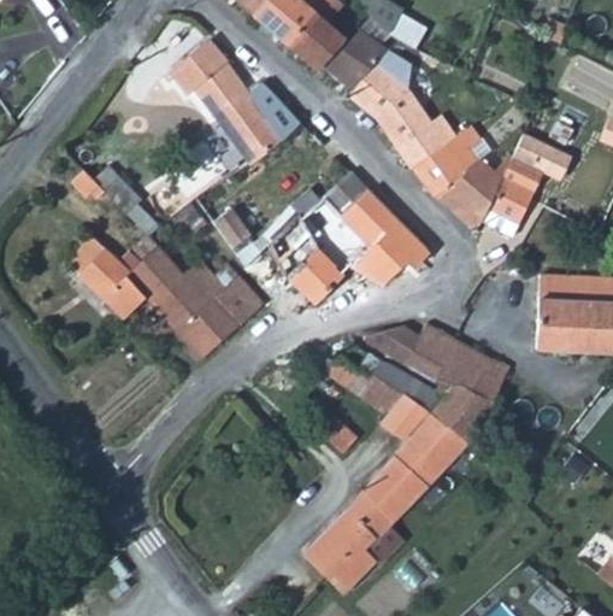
[(236,0),(287,45),(290,44),(313,64),(357,12),(342,0),(236,0)]
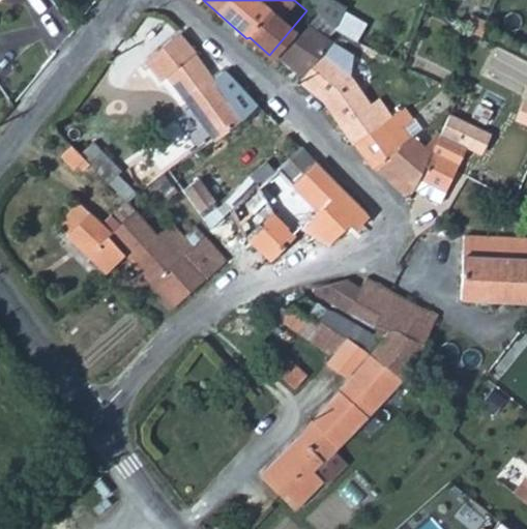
[(303,0),(306,10),(314,16),(339,30),(349,8),(330,0),(303,0)]
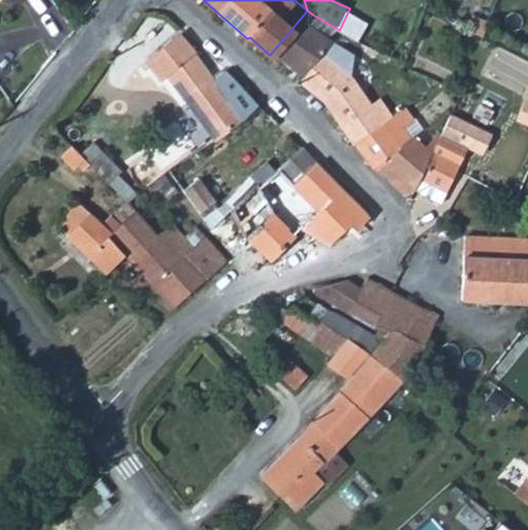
[(310,26),(279,61),(304,79),(334,42),(310,26)]
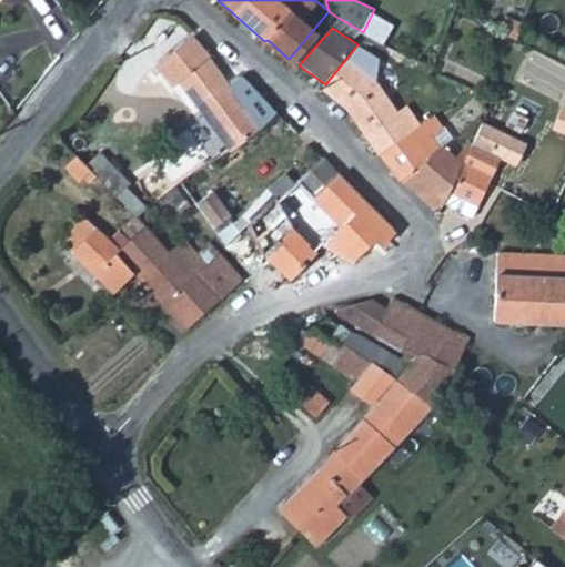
[(195,38),(158,71),(172,90),(178,85),(230,154),(276,112),(258,91),(255,91),(242,101),(195,38)]
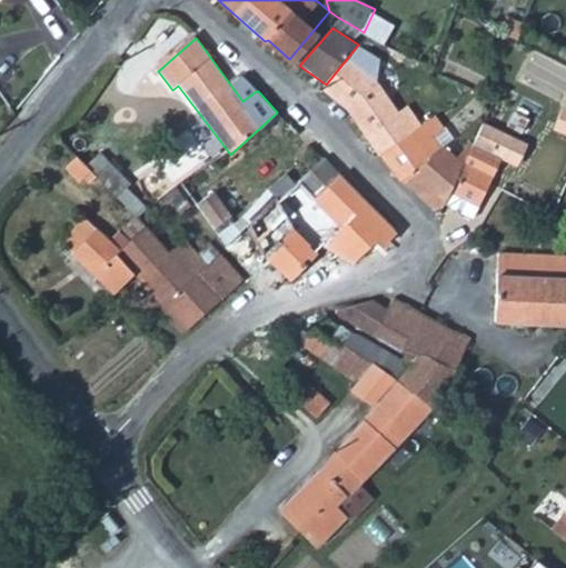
[(358,45),(326,85),(325,89),(344,105),(379,58),(375,55),(358,45)]
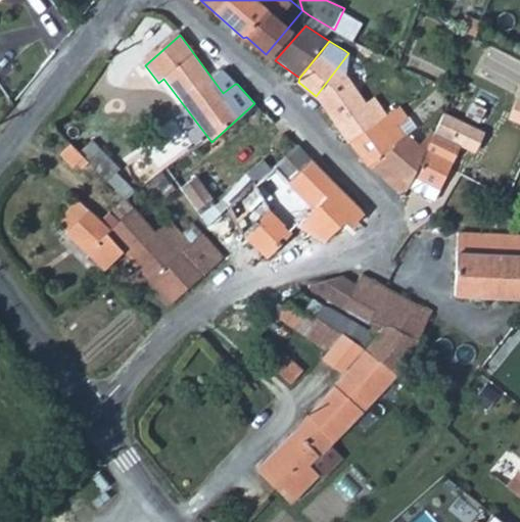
[(348,81),(319,99),(350,144),(379,126),(348,81)]
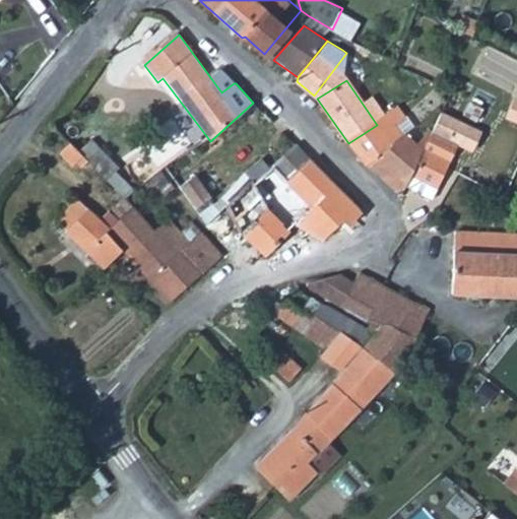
[(516,96),(512,94),(502,116),(516,122),(516,96)]
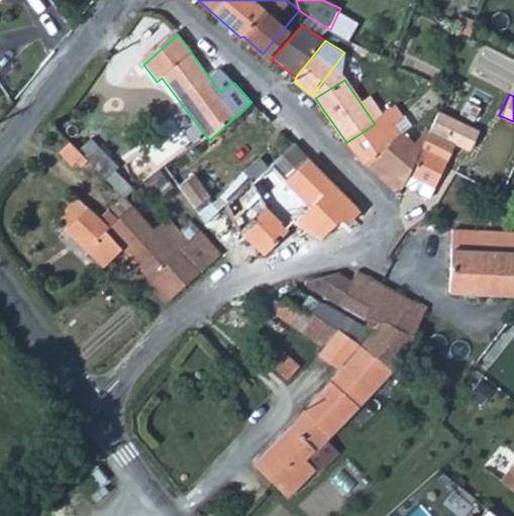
[(375,124),(346,142),(348,147),(365,166),(382,185),(400,197),(404,188),(409,178),(422,151),(404,137),(400,138),(393,128),(400,123),(392,112),(375,124)]
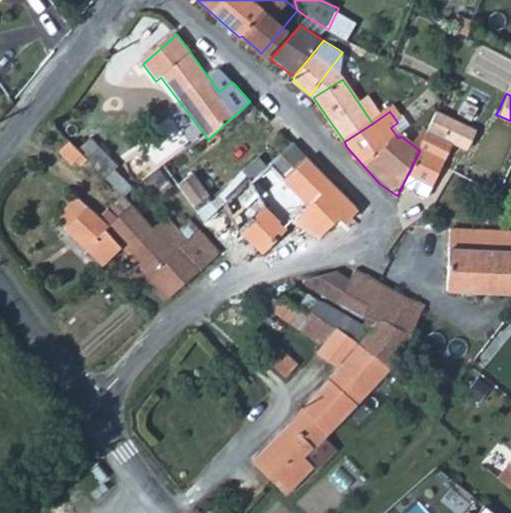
[(439,121),(434,133),(455,144),(460,133),(439,121)]
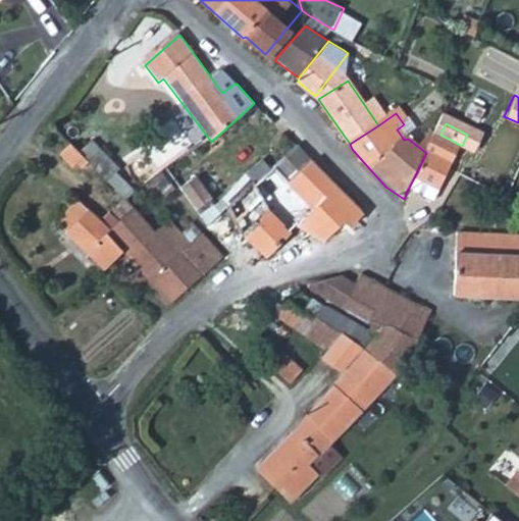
[(440,135),(435,133),(426,153),(413,179),(438,193),(462,146),(440,135)]
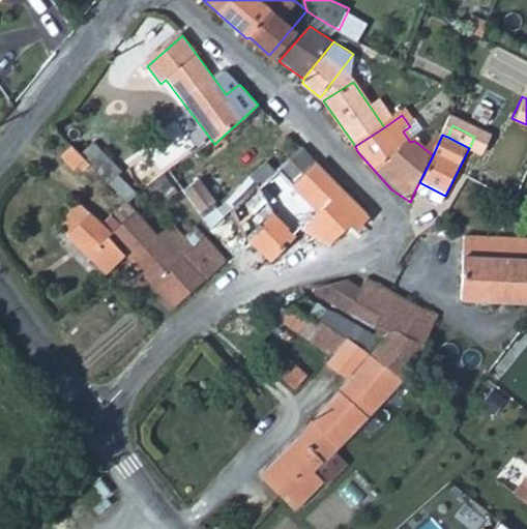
[(320,166),(305,151),(280,174),(293,189),(320,166)]
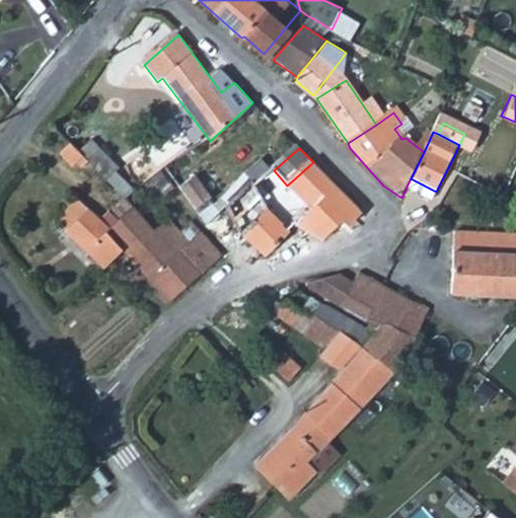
[(103,152),(91,164),(108,181),(111,182),(123,170),(103,152)]
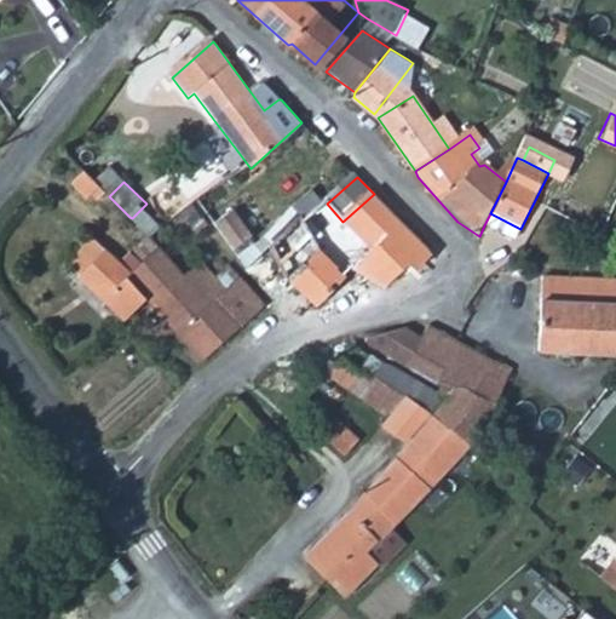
[(406,227),(374,194),(343,222),(370,251),(406,227)]
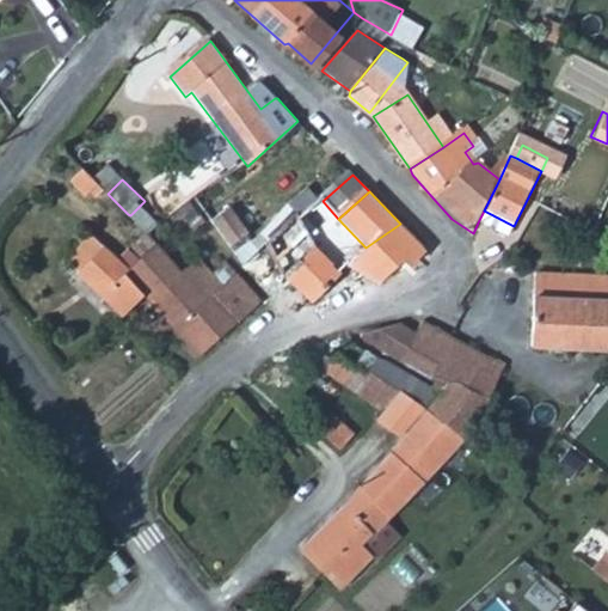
[(241,206),(223,219),(226,221),(240,242),(243,240),(259,228),(241,206)]
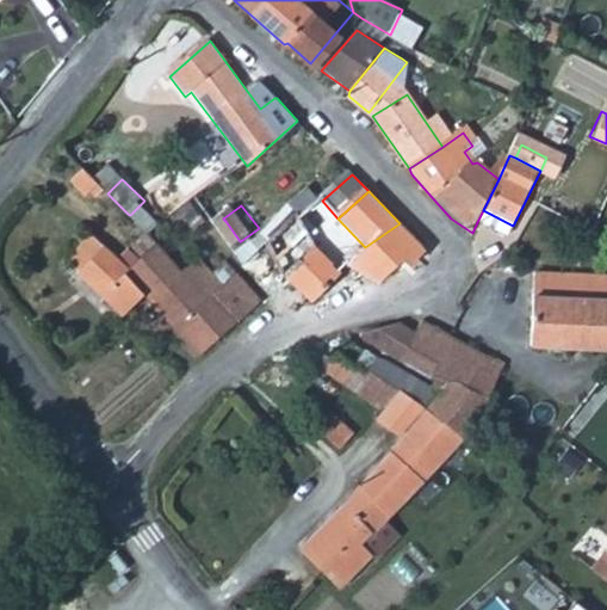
[(483,210),(477,222),(507,236),(513,226),(483,210)]
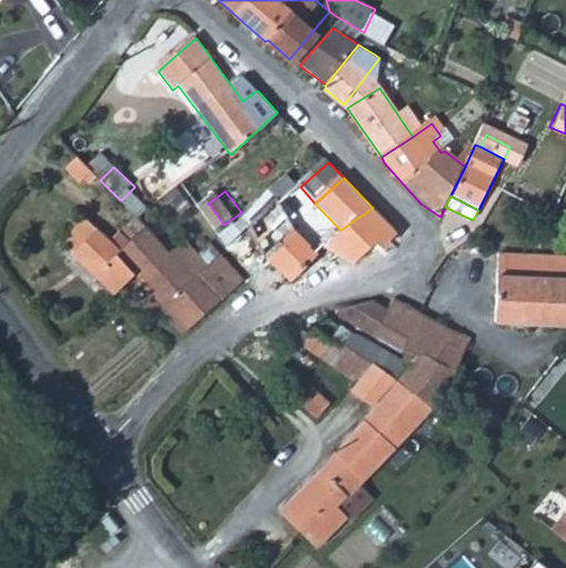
[(274,261),(293,281),(318,257),(294,226),(279,205),(275,208),(271,205),(254,227),(266,255),(274,261)]
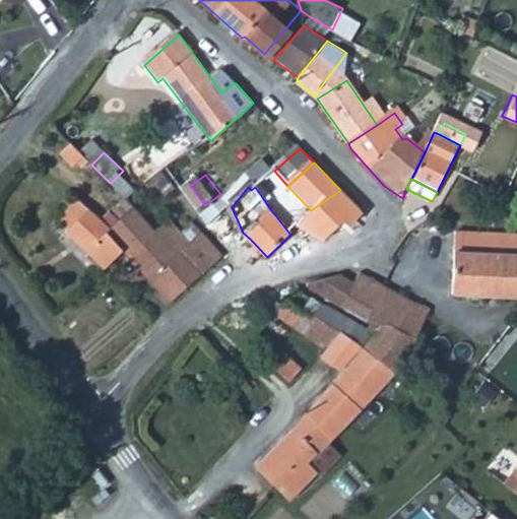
[(298,226),(321,241),(342,219),(347,224),(363,211),(340,190),(311,210),(298,226)]
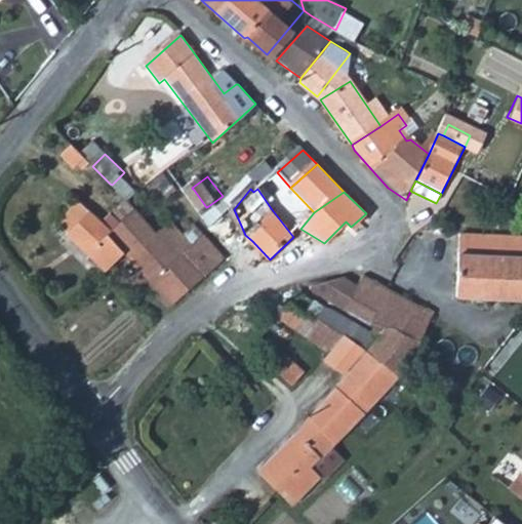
[(160,236),(128,201),(114,214),(114,216),(122,226),(112,236),(127,255),(172,309),(226,259),(205,237),(195,245),(174,224),(160,236)]
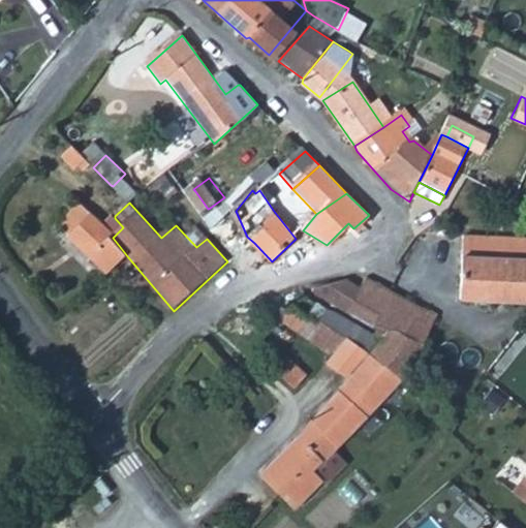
[(70,239),(109,277),(128,257),(113,238),(103,227),(93,215),(71,237),(70,239)]
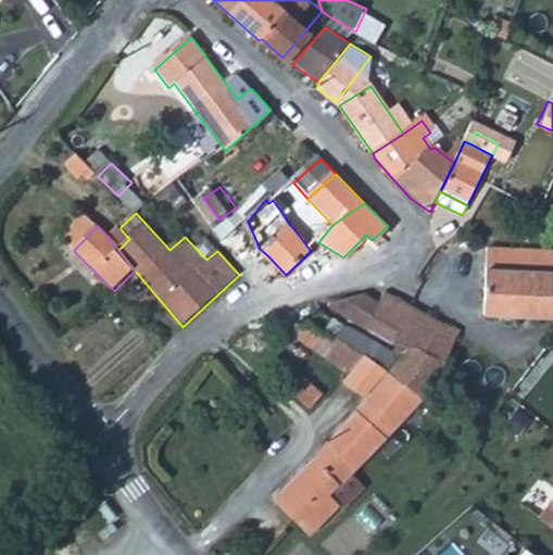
[(121,229),(109,239),(118,250),(129,239),(121,229)]
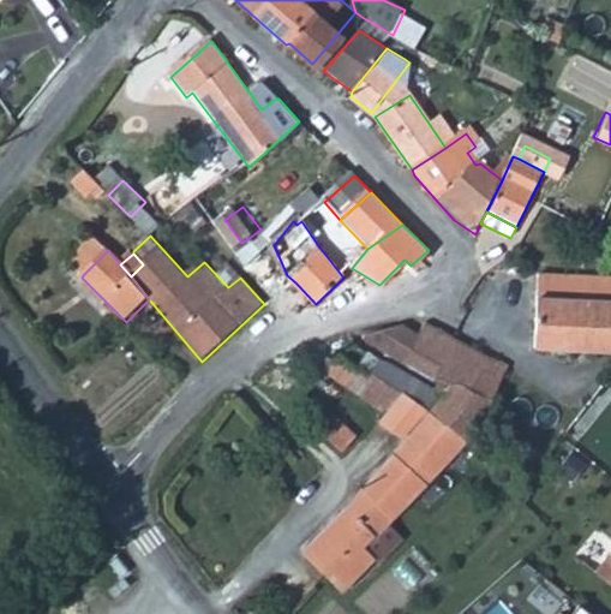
[(610,298),(537,298),(537,347),(540,347),(610,349),(610,298)]
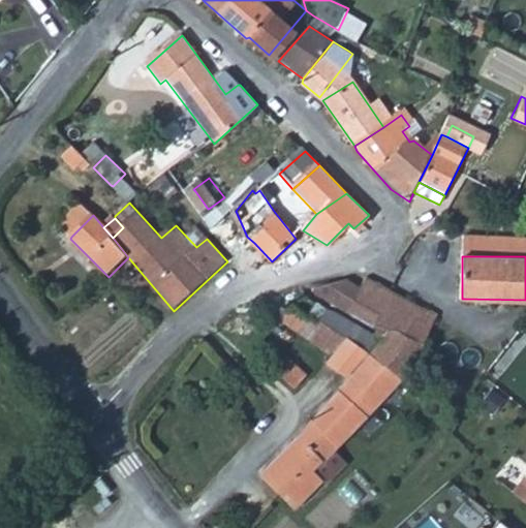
[(382,342),(371,358),(401,382),(428,351),(436,332),(441,317),(402,297),(371,279),(363,292),(348,315),(356,319),(389,332),(382,342)]
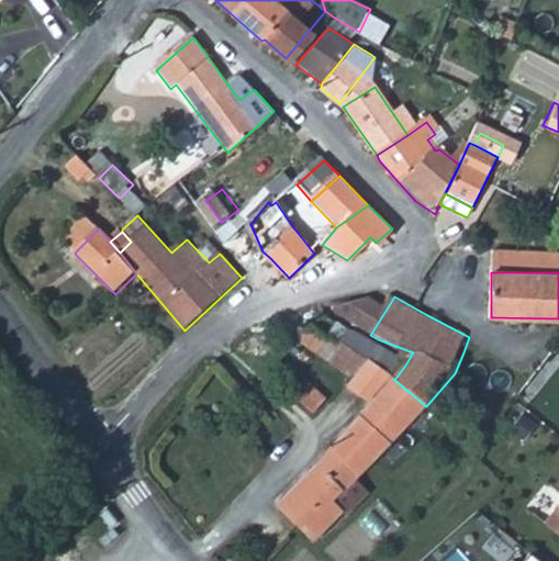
[(333,313),(353,325),(368,300),(328,310),(333,313)]
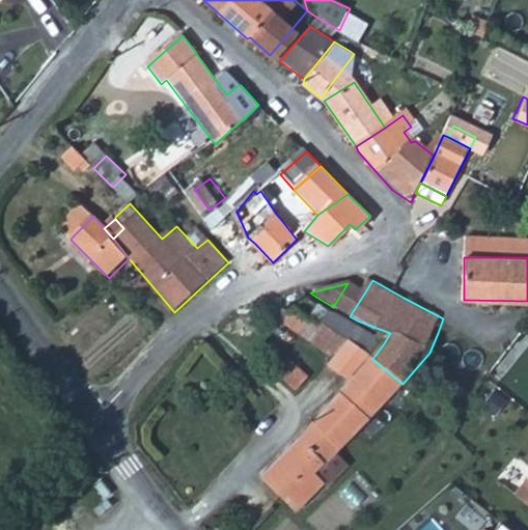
[(348,283),(333,307),(350,316),(364,294),(348,283)]
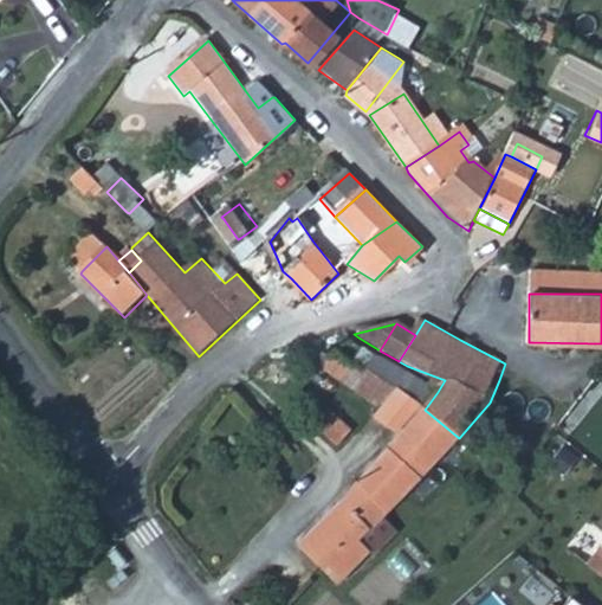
[(347,340),(334,359),(342,360),(363,377),(368,369),(376,356),(347,340)]
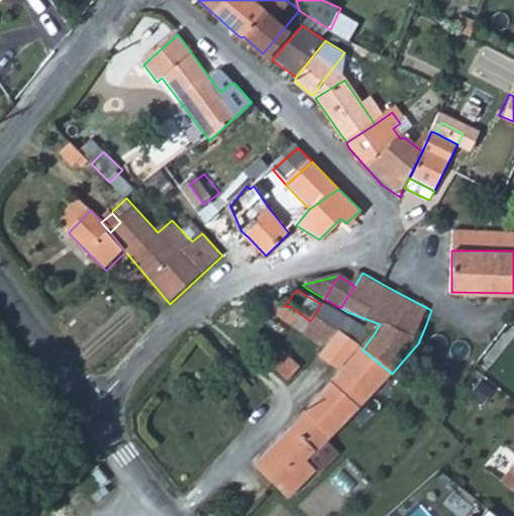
[(321,304),(314,315),(363,349),(374,334),(337,314),(322,305),(321,304)]
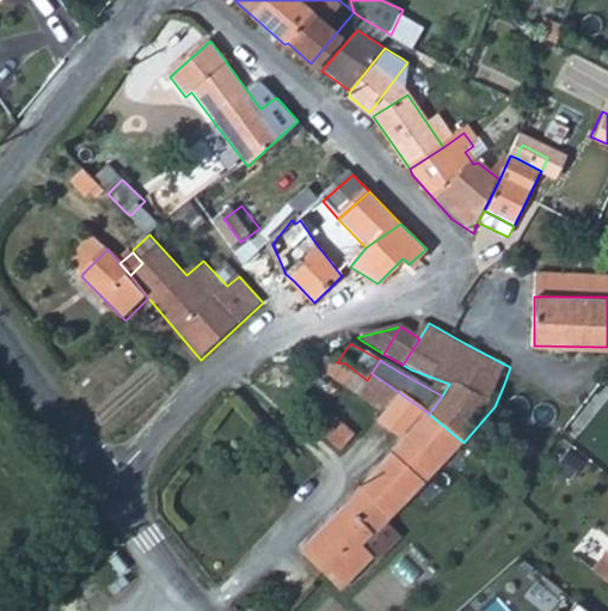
[(337,362),(313,361),(385,414),(381,421),(384,423),(405,439),(356,498),(314,542),(347,575),(357,564),(351,560),(352,557),(422,488),(464,443),(429,414),(372,373),(367,380),(345,364),(337,362)]
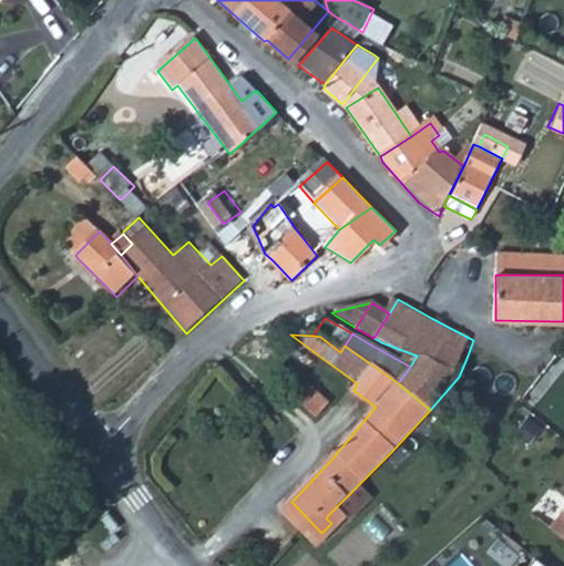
[(306,382),(293,395),(313,415),(326,401),(306,382)]
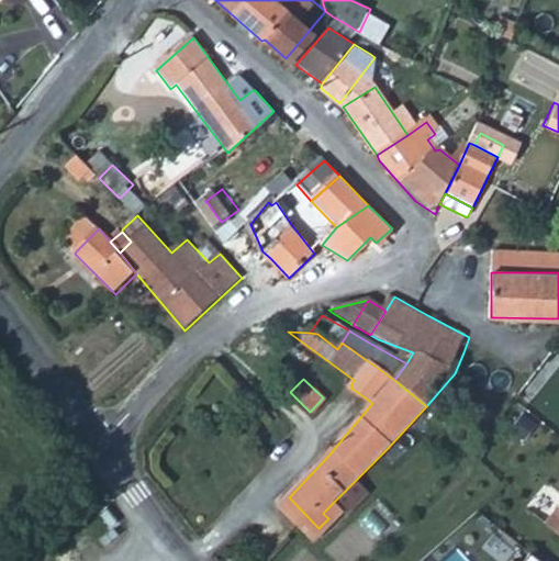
[(73,502),(85,517),(94,511),(82,494),(73,502)]
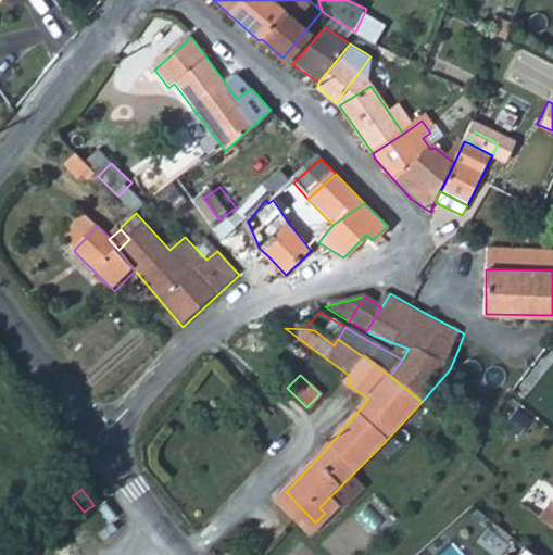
[(286,492),(276,502),(308,530),(315,522),(286,492)]
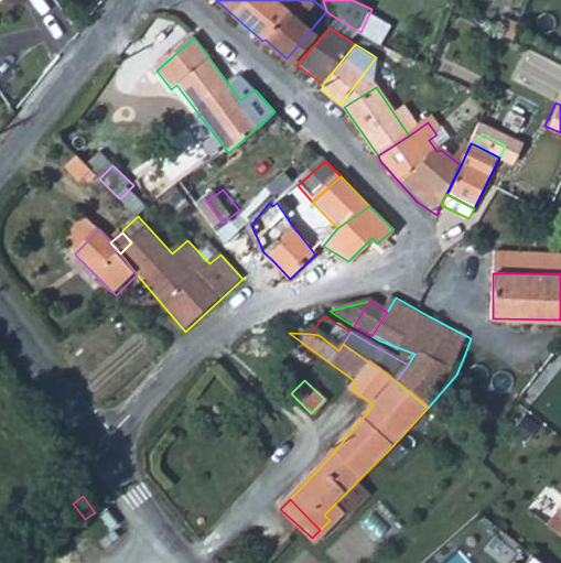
[(560,513),(550,528),(560,536),(560,513)]
